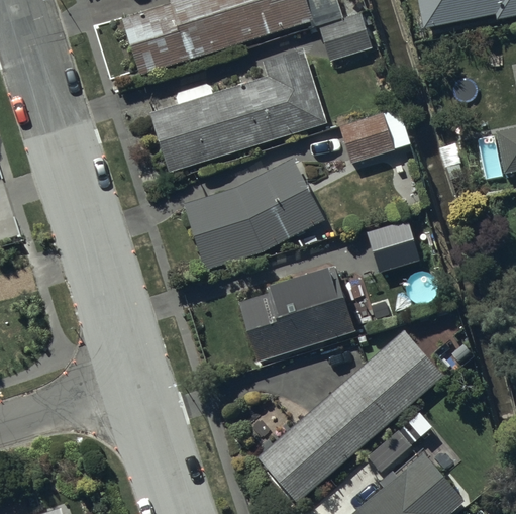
[(169,0),(171,3),(123,19),(141,75),(313,20),(305,0),(169,0)]
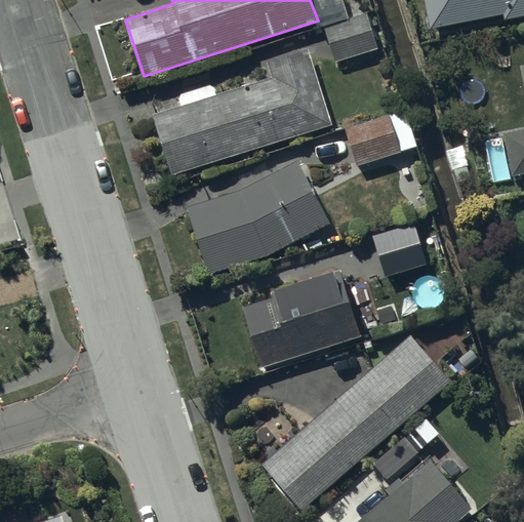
[(523,0),(424,0),(429,28),(504,14),(505,19),(523,15),(523,0)]
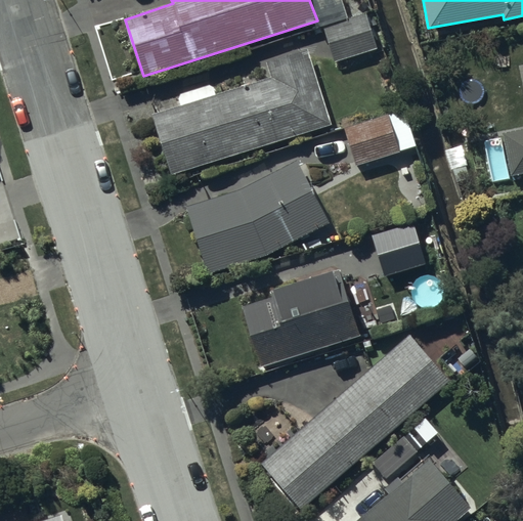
[(364,13),(324,28),(336,63),(377,49),(364,13)]
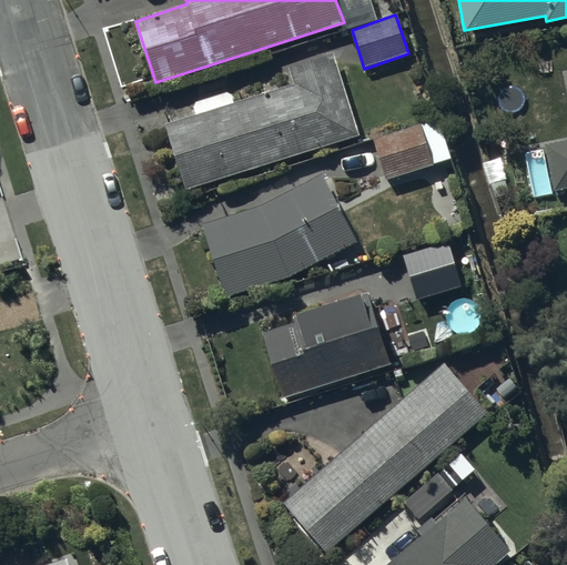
[(333,53),(289,68),(293,84),(233,103),(230,93),(193,104),(196,115),(165,125),(186,190),(360,134),(333,53)]
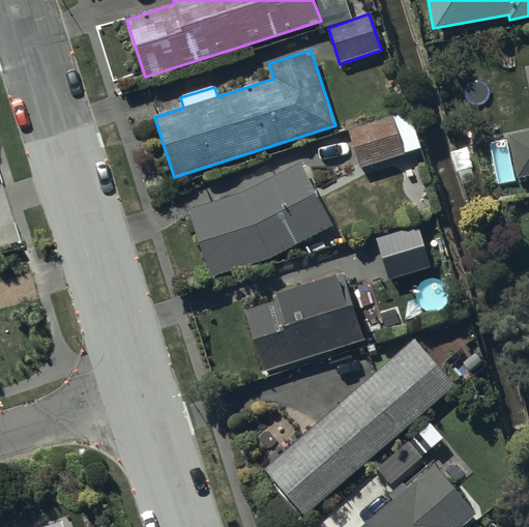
[(409,111),(348,130),(359,170),(376,165),(382,184),(404,178),(417,216),(437,208),(418,149),(421,148),(409,111)]
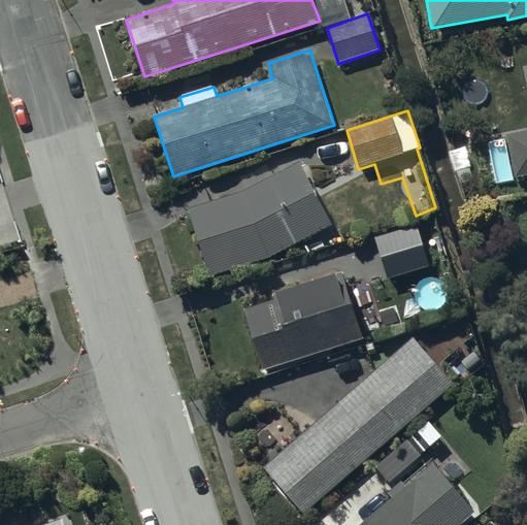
[(526,129),(505,133),(515,177),(526,175),(526,129)]
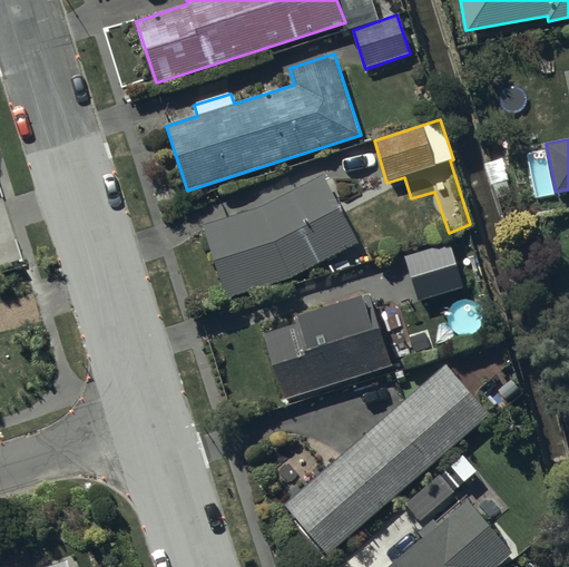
[(262,207),(203,225),(227,299),(291,279),(359,243),(322,176),(262,207)]
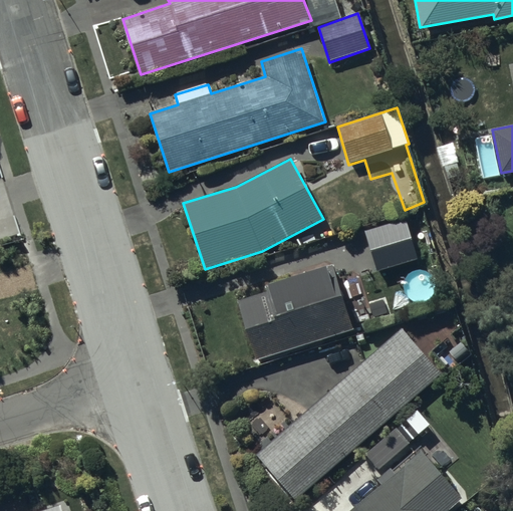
[(405,220),(365,231),(376,271),(417,259),(405,220)]
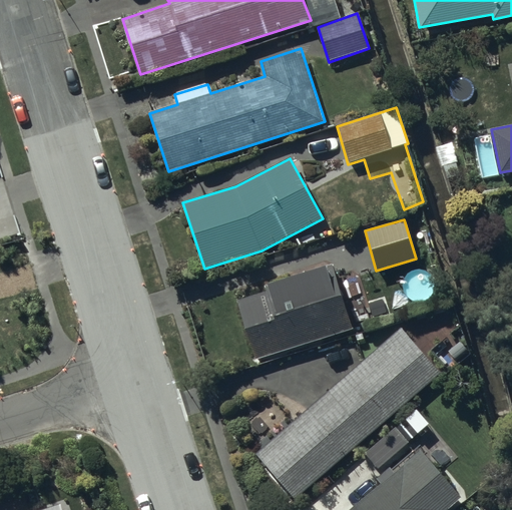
[(257,360),(353,330),(333,265),(328,266),(327,263),(268,281),(271,291),(237,301),(257,360)]
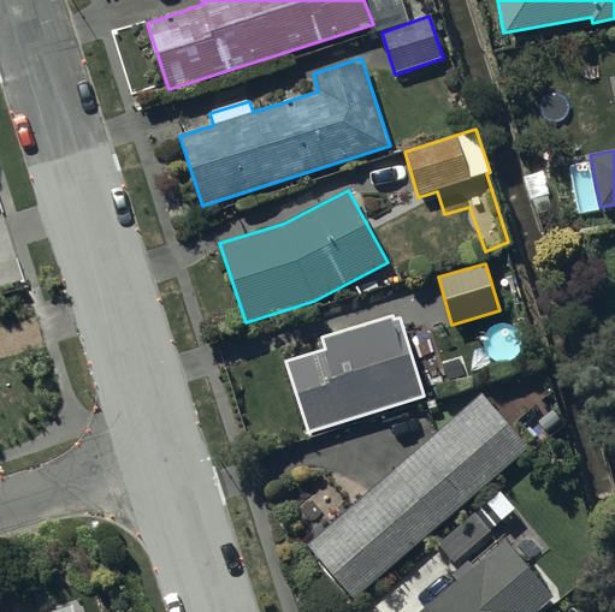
[(527,449),(479,394),(307,546),(354,600),(527,449)]
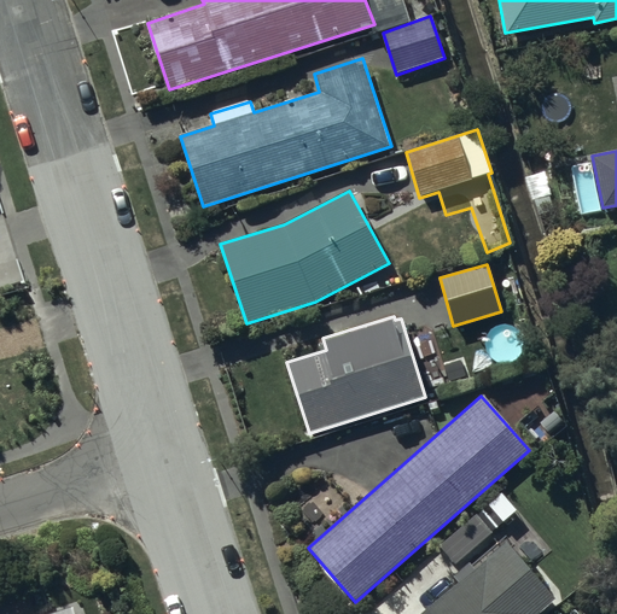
[(537,613),(556,598),(505,541),(420,613),(537,613)]
